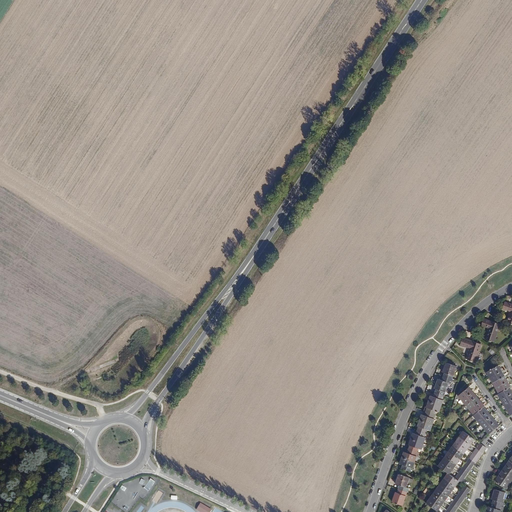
[(511,304),(505,302),(502,308),(511,311),(507,322),(511,323),(511,304)]
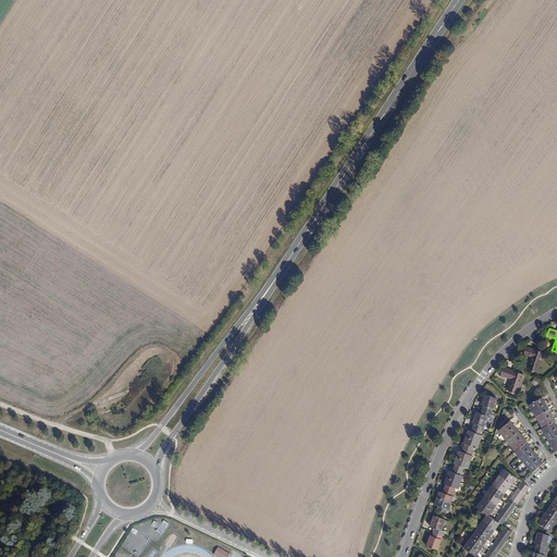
[(527,347),(523,355),(531,357),(528,369),(537,372),(544,353),(534,349),(527,347)]
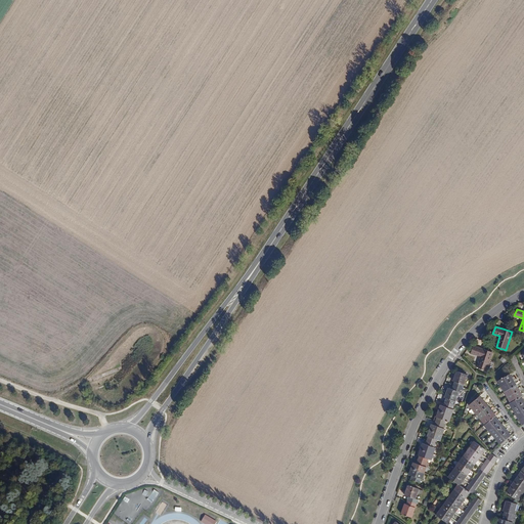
[(474,346),(471,353),(481,356),(477,367),(487,370),(492,352),(483,349),(474,346)]
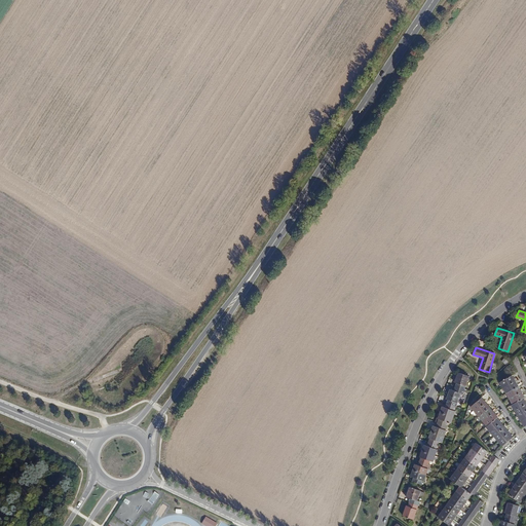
[(458,373),(455,382),(456,383),(455,387),(464,390),(470,376),(458,373)]
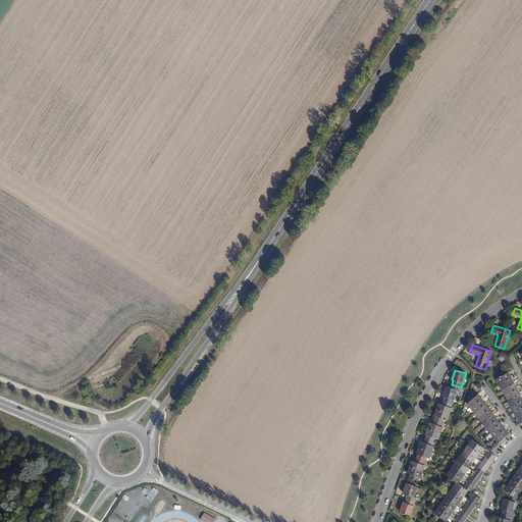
[(496,379),(500,385),(503,390),(506,396),(509,402),(520,395),(521,394),(518,388),(515,383),(512,378),(509,372),(496,379)]
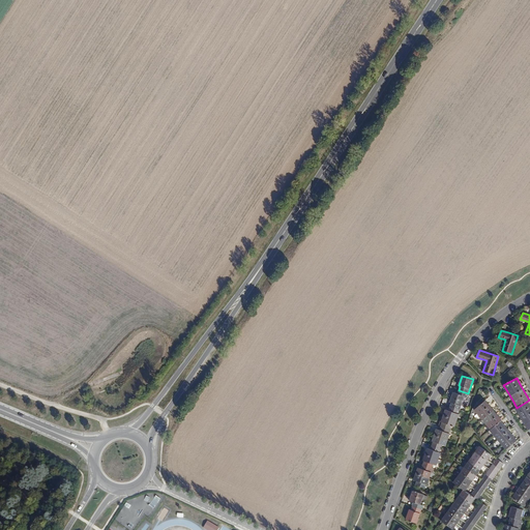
[(459,390),(458,393),(453,392),(449,403),(451,403),(450,407),(460,410),(465,396),(467,396),(468,393),(459,390)]
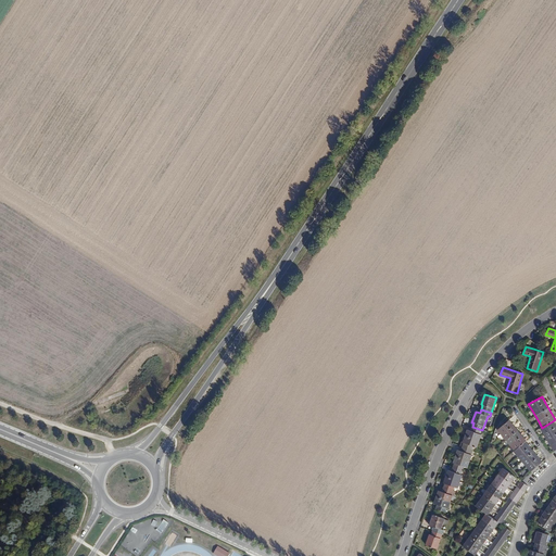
[(497,430),(502,436),(506,440),(515,451),(526,442),(527,441),(509,420),(497,430)]
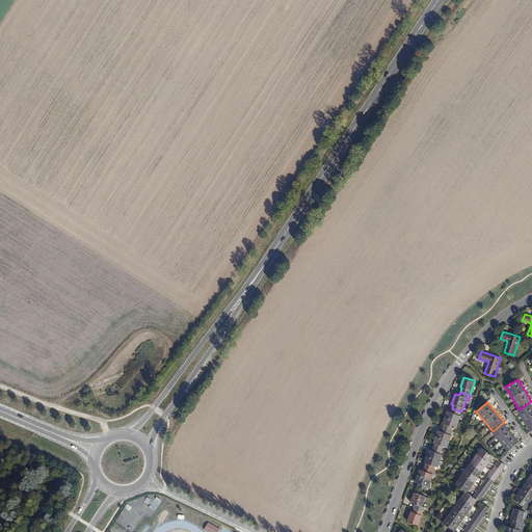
[(517,409),(521,416),(524,421),(530,431),(531,430),(531,405),(530,402),(519,409),(517,409)]
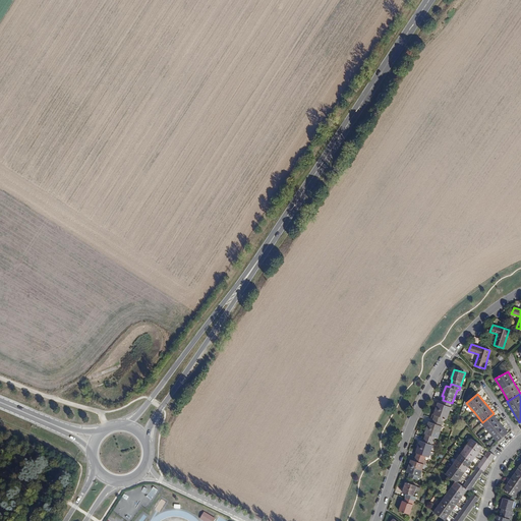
[(443,400),(442,404),(438,403),(436,408),(450,413),(452,407),(451,407),(452,403),(443,400)]
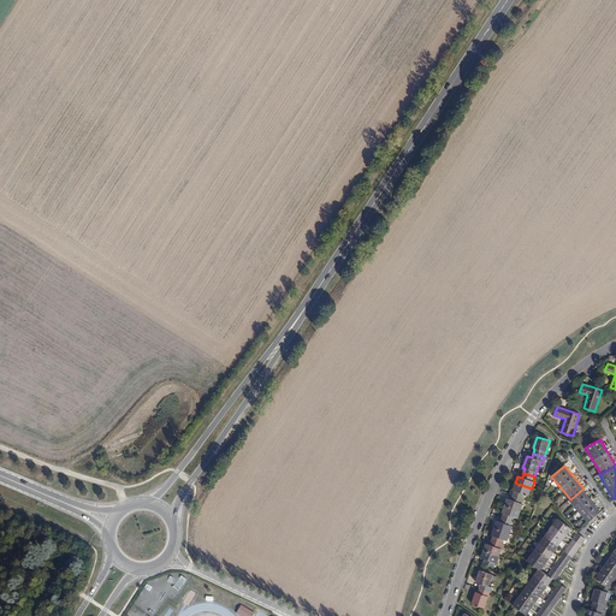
[(515,483),(514,487),(513,490),(514,491),(513,495),(523,499),(526,495),(529,496),(532,489),(515,483)]
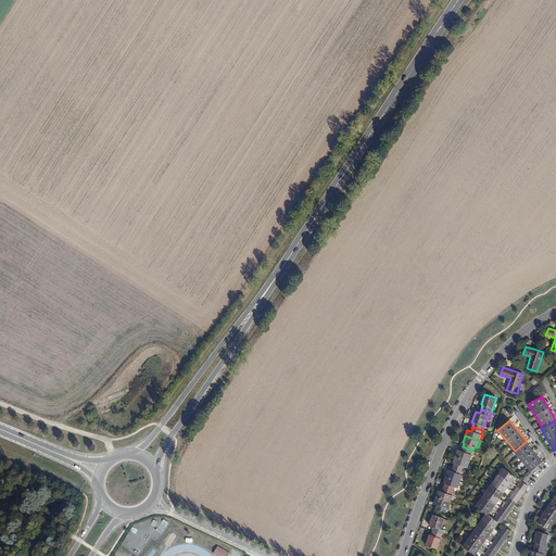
[(514,452),(518,456),(522,462),(527,467),(531,472),(543,462),(539,457),(534,452),(530,446),(526,442),(515,451),(514,452)]
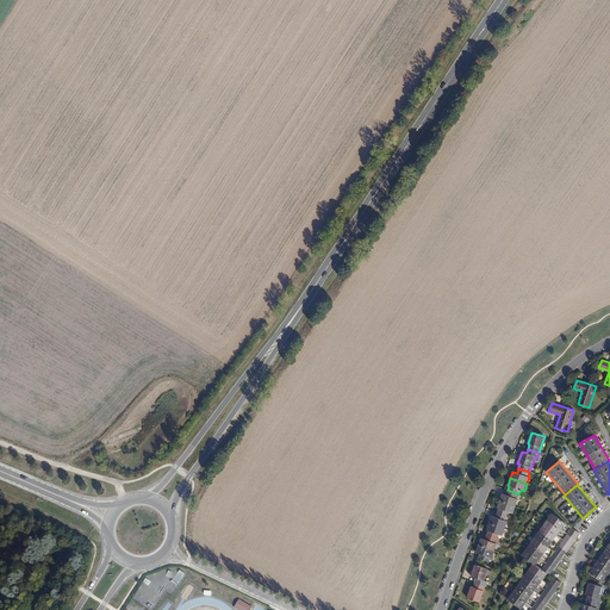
[(508,490),(505,495),(503,493),(499,500),(516,506),(518,499),(517,499),(518,495),(508,490)]
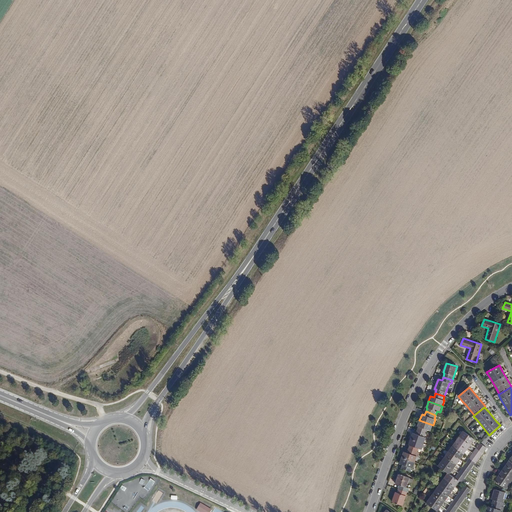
[(419,420),(417,426),(418,426),(417,430),(426,433),(428,429),(431,431),(433,425),(419,420)]
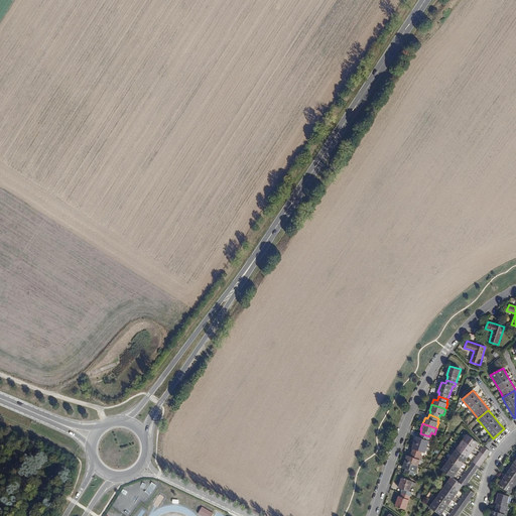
[(420,433),(419,437),(416,436),(414,442),(427,446),(429,441),(428,440),(429,436),(420,433)]
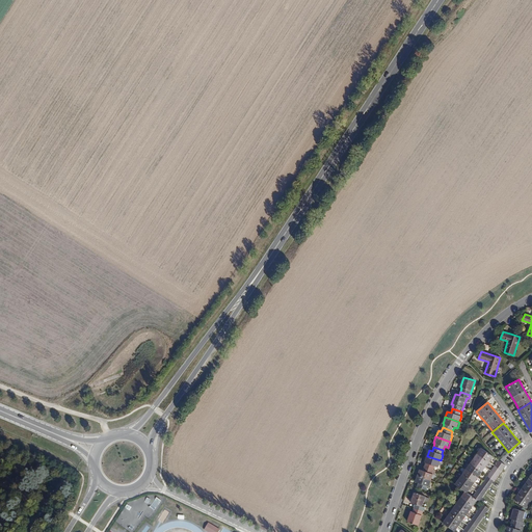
[(481,448),(478,453),(474,458),(455,484),(466,491),(467,493),(493,456),(481,448)]
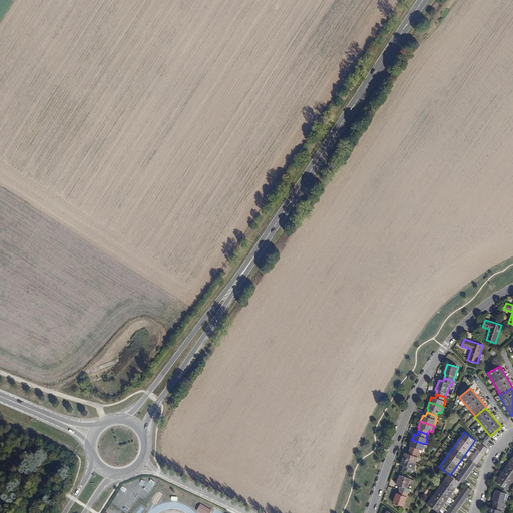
[(412,440),(410,446),(411,446),(409,450),(418,453),(420,449),(423,450),(425,444),(412,440)]
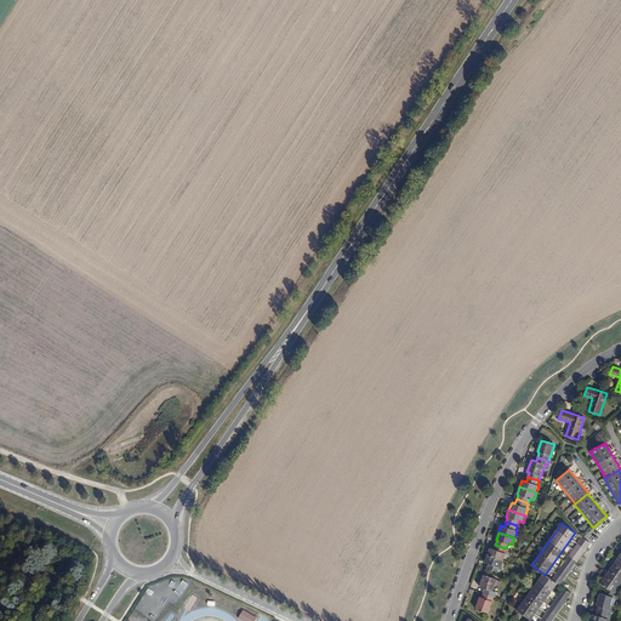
[(582,537),(577,543),(574,550),(552,580),(557,584),(559,586),(590,543),(582,537)]
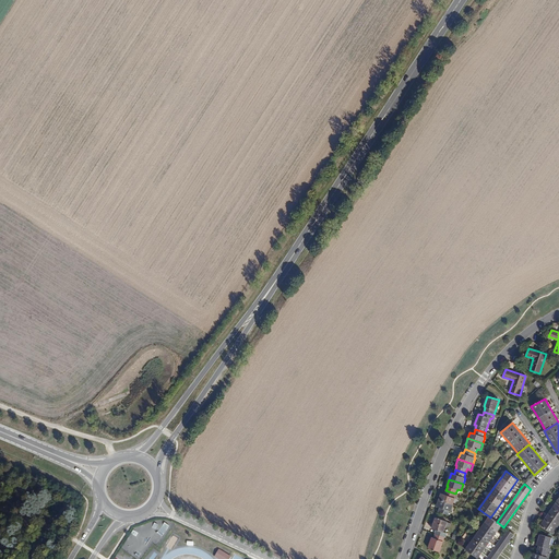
[(445,490),(444,495),(441,494),(439,499),(453,504),(455,498),(454,498),(455,494),(445,490)]
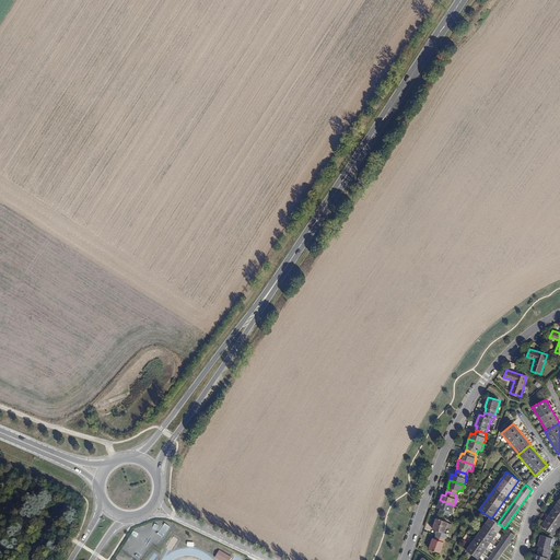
[(559,498),(541,526),(553,535),(559,525),(559,498)]
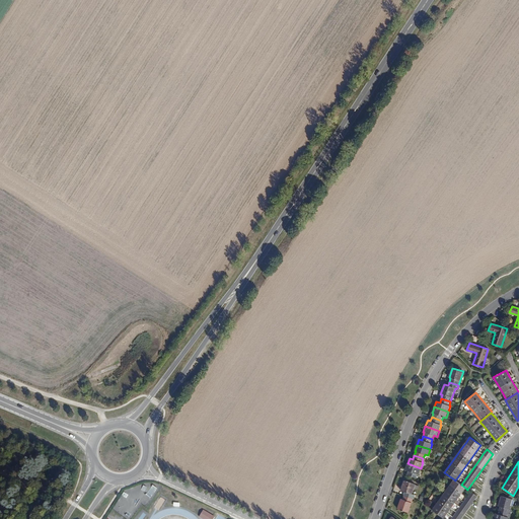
[(408,463),(405,469),(409,470),(408,474),(417,477),(418,473),(419,474),(421,468),(408,463)]
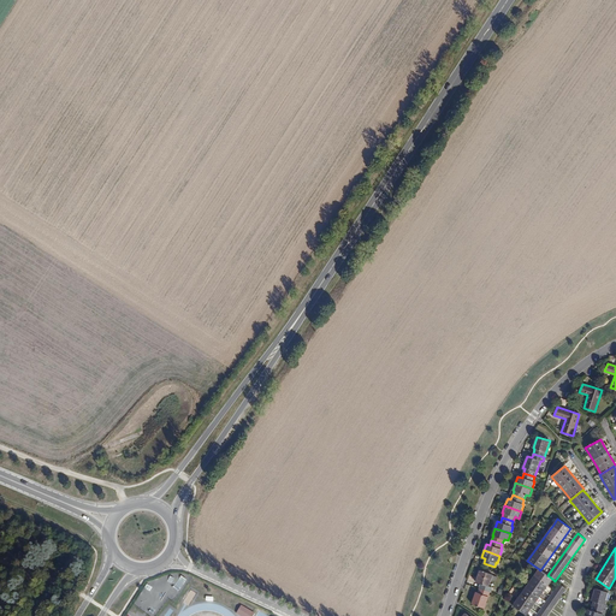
[(539,569),(534,575),(531,581),(513,605),(526,615),(527,615),(552,579),(548,575),(540,570),(539,569)]
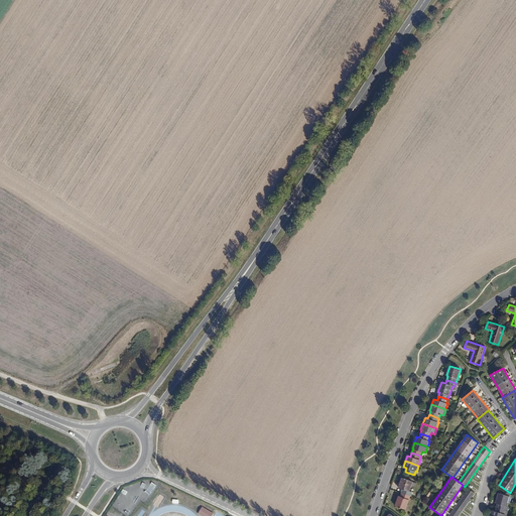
[(402,478),(399,488),(403,489),(402,493),(411,496),(412,492),(410,491),(413,482),(402,478)]
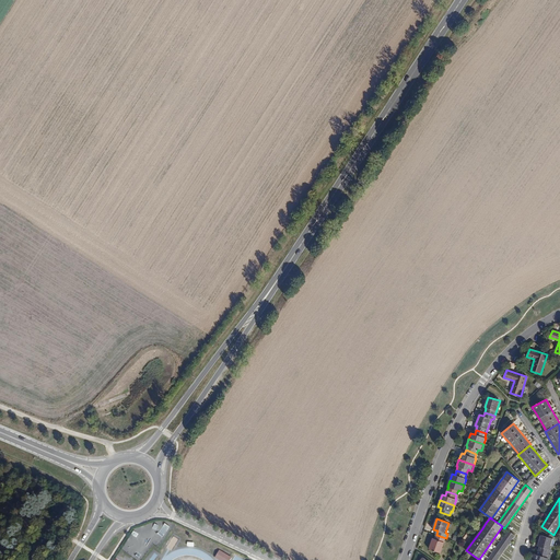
[(156,534),(162,538),(170,527),(165,524),(156,534)]
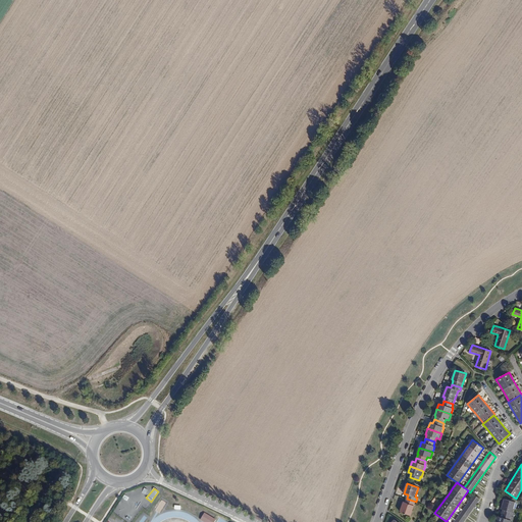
[(474,494),(470,500),(467,505),(454,521),(463,521),(480,500),(474,494)]
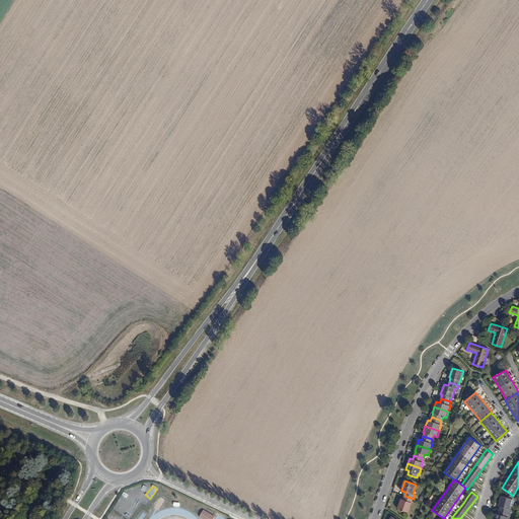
[(404,496),(402,499),(401,499),(397,508),(409,512),(414,499),(404,496)]
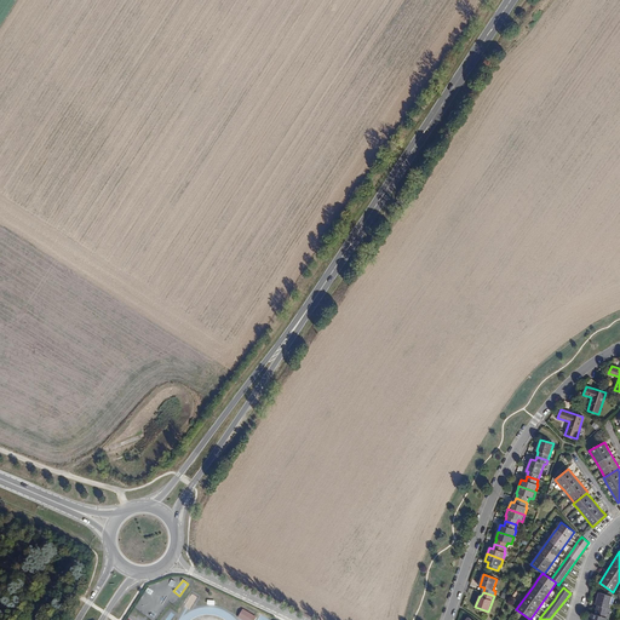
[(598,592),(595,604),(597,606),(596,609),(607,613),(612,596),(598,592)]
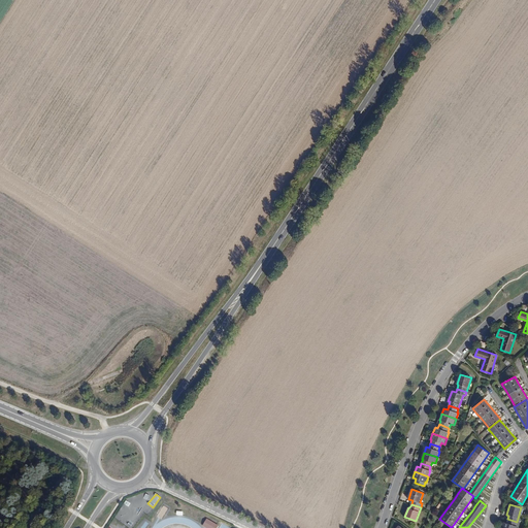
[(162,519),(167,508),(163,505),(158,517),(162,519)]
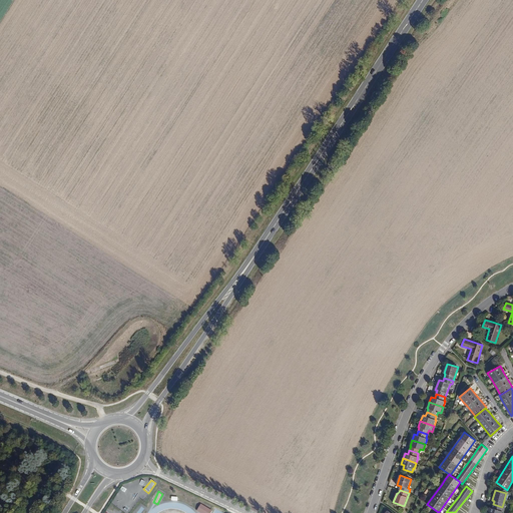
[(211,512),(212,511),(201,504),(197,511),(200,512),(211,512)]
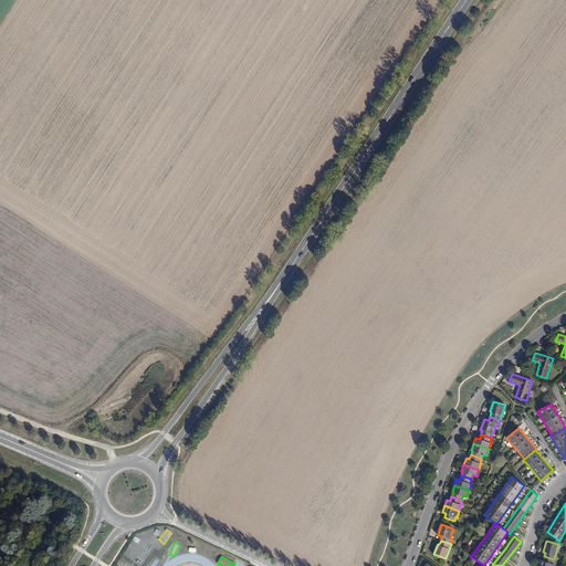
[(544,556),(543,561),(538,559),(536,565),(553,565),(554,564),(556,565),(557,561),(554,559),(544,556)]
